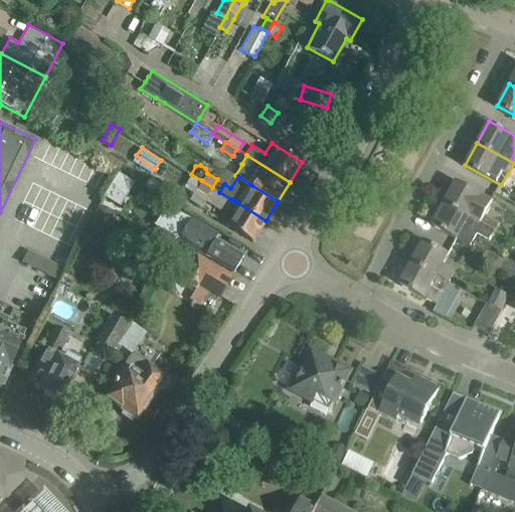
[(201,180),(196,188),(207,195),(212,187),(201,180)]
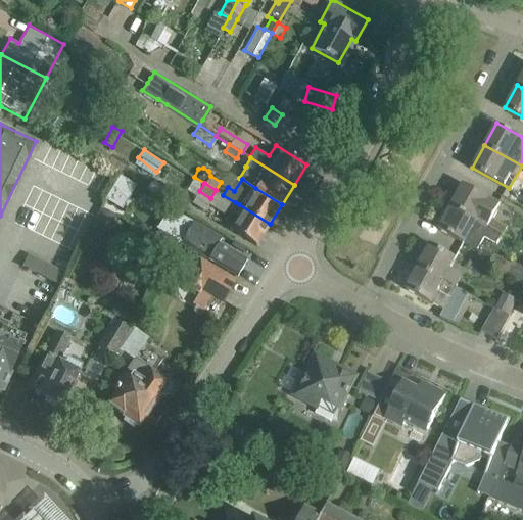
[(452,205),(502,233),(503,233),(507,225),(492,217),(501,202),(464,183),(452,205)]
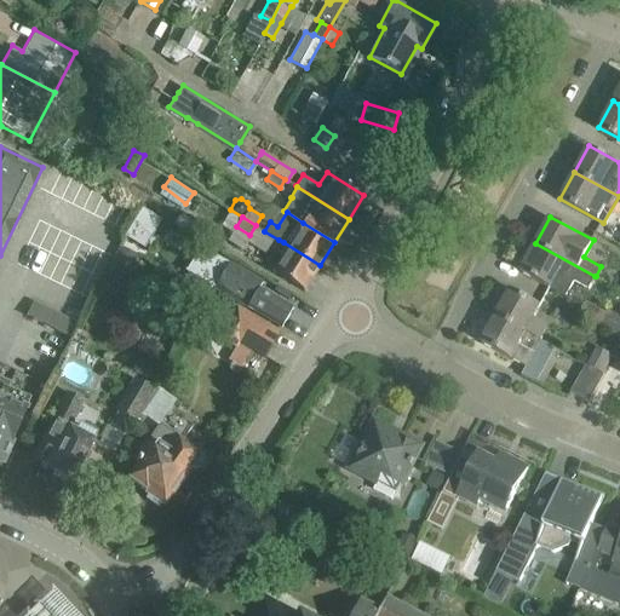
[(273,270),(283,276),(304,289),(320,265),(283,242),(277,251),(283,254),(273,270)]
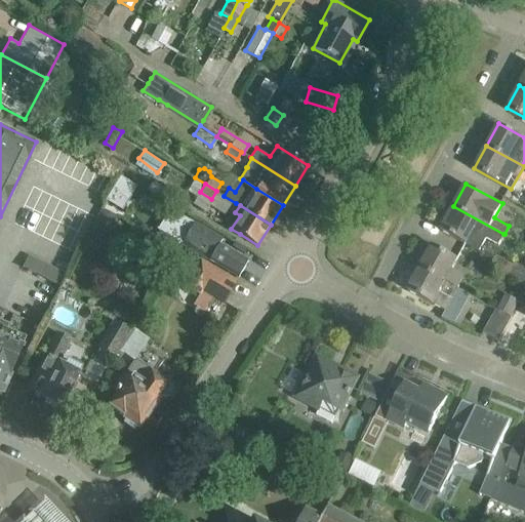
[(498,243),(503,234),(453,206),(448,214),(444,212),(438,225),(442,227),(441,229),(479,249),(486,237),(498,243)]
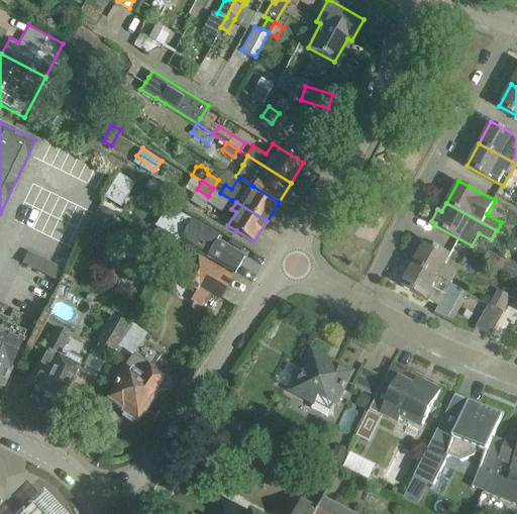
[(167,204),(154,224),(179,239),(206,255),(206,254),(217,262),(234,272),(243,257),(215,239),(218,234),(201,224),(191,218),(184,214),(167,204)]
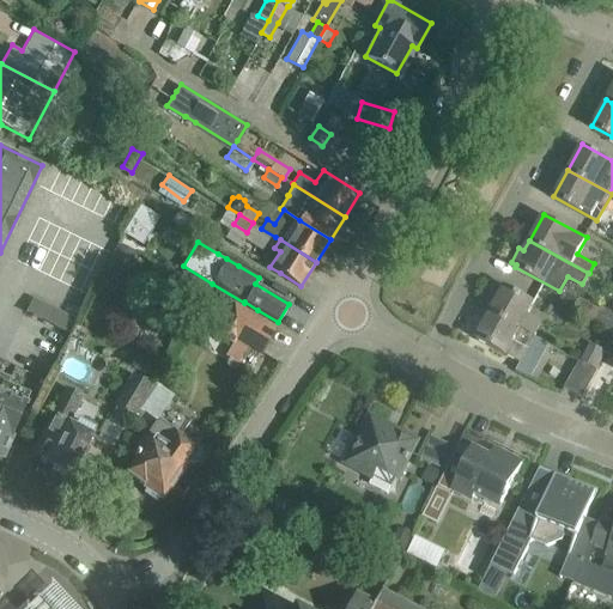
[(533,300),(526,296),(504,285),(490,311),(534,335),(541,323),(526,315),(533,300)]
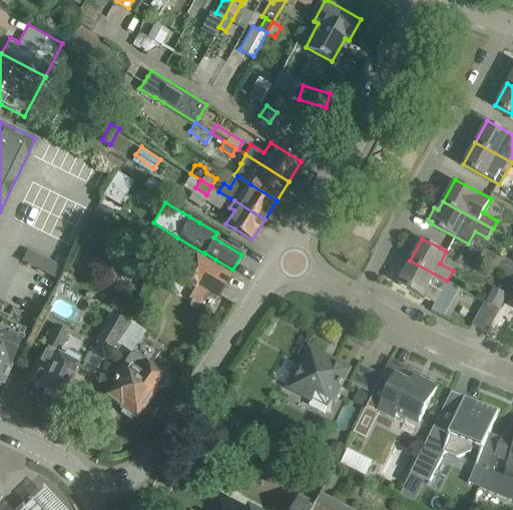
[(512,278),(512,260),(503,255),(502,258),(485,247),(479,259),(512,278)]
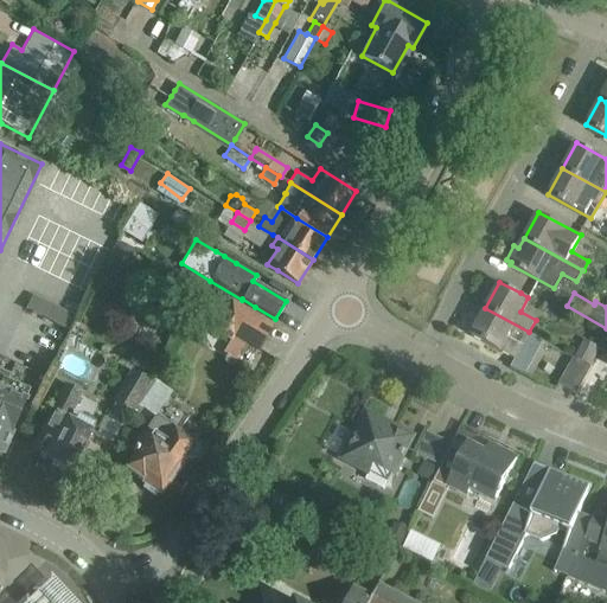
[(69,327),(75,314),(32,294),(26,307),(69,327)]
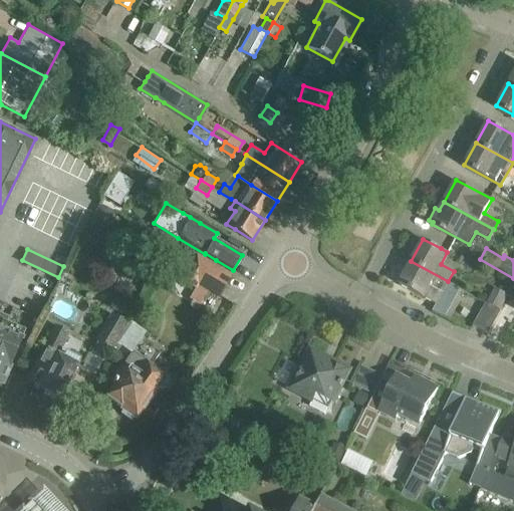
[(184,274),(202,284),(219,294),(231,274),(196,254),(184,274)]
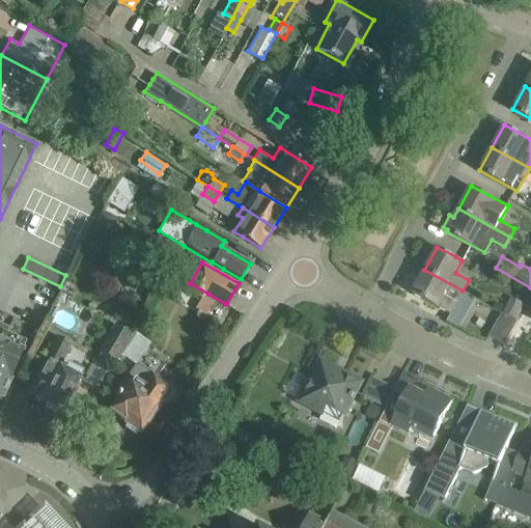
[(472,296),(463,290),(424,270),(412,293),(450,313),(456,301),(467,306),(472,296)]
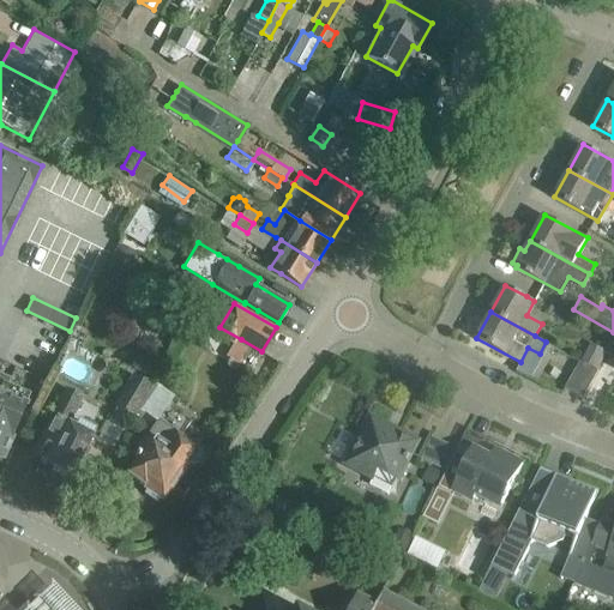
[(597,368),(607,349),(590,342),(582,360),(597,368)]
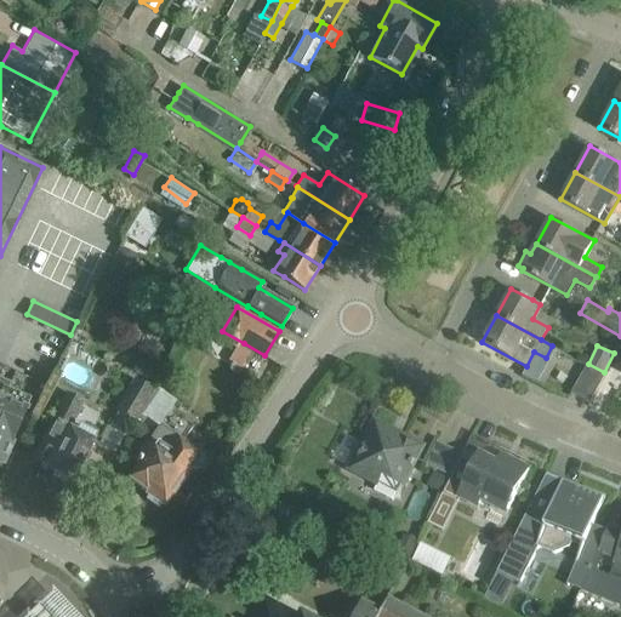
[(604,373),(604,372),(588,364),(587,363),(571,390),(590,400),(604,373)]
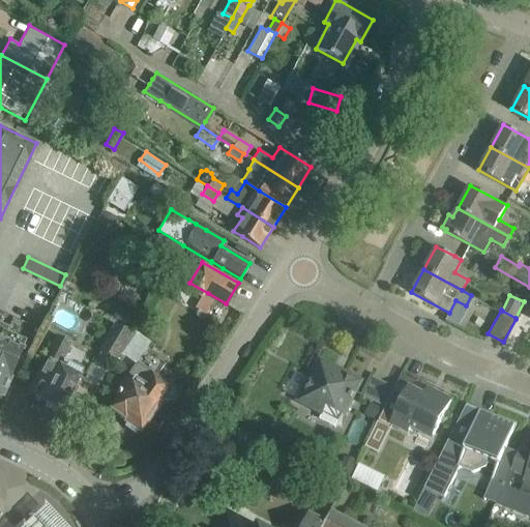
[(130,332),(114,322),(97,350),(114,360),(130,332)]
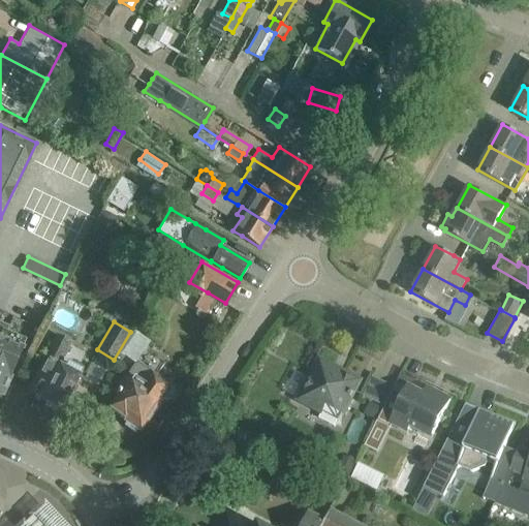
[(0,391),(1,392),(25,338),(0,328),(0,391)]
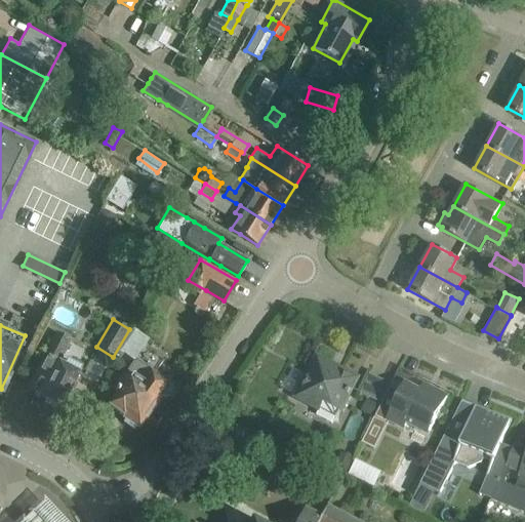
[(70,339),(56,332),(28,386),(34,389),(33,390),(42,395),(63,406),(66,406),(67,405),(69,404),(70,403),(71,400),(70,398),(69,396),(67,395),(81,367),(67,359),(64,365),(58,362),(70,339)]
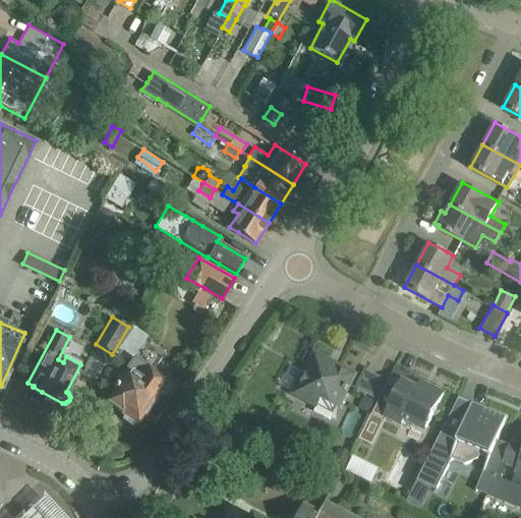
[(327,417),(330,411),(333,413),(354,373),(314,352),(293,392),(316,404),(313,410),(327,417)]
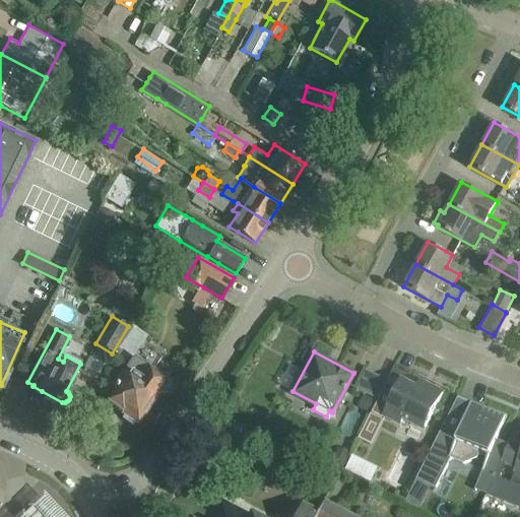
[(138,422),(159,389),(160,390),(161,390),(163,390),(164,390),(165,390),(167,390),(168,389),(168,388),(169,387),(169,386),(170,385),(170,384),(169,383),(169,381),(168,380),(167,380),(168,378),(135,356),(116,383),(115,382),(113,385),(117,387),(108,400),(126,412),(123,416),(133,422),(135,418),(138,422)]
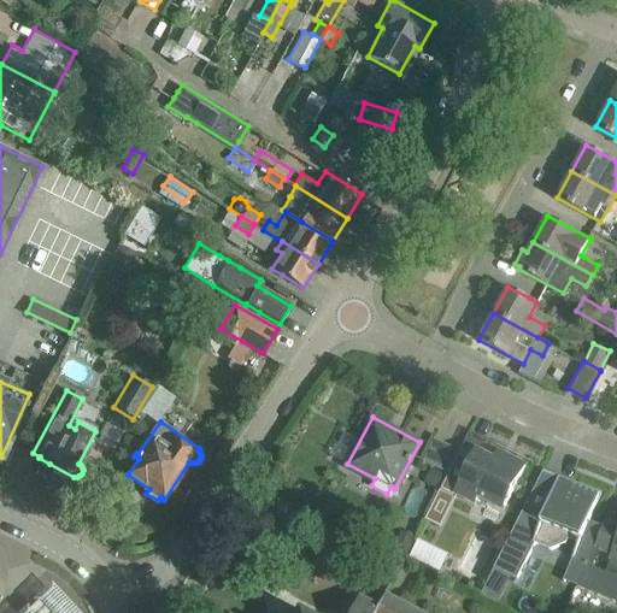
[(497,451),(493,457),(476,448),(470,458),(458,452),(439,488),(453,495),(456,491),(474,501),(476,495),(503,507),(526,463),(509,454),(507,457),(497,451)]
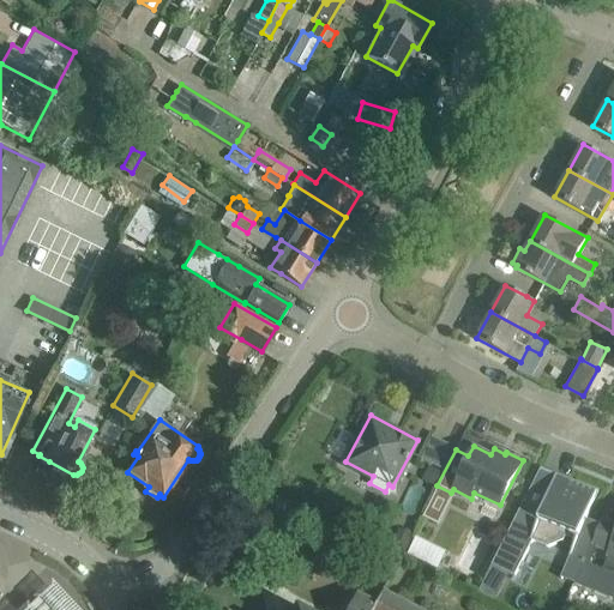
[(546,488),(553,470),(541,465),(534,483),(546,488)]
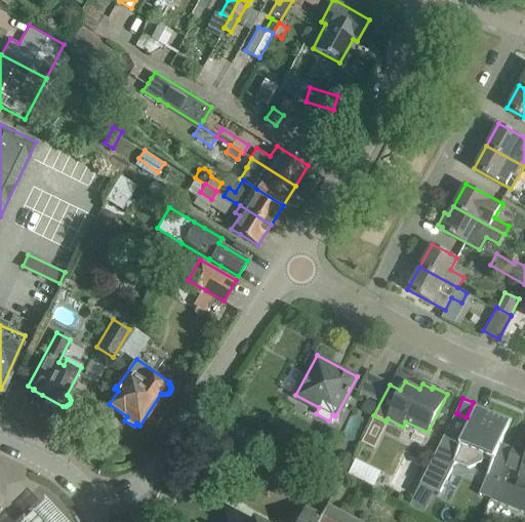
[(448,426),(420,481),(433,487),(440,491),(455,460),(469,466),(481,460),(483,456),(491,460),(486,473),(488,474),(493,459),(509,419),(510,419),(511,417),(475,403),(474,405),(475,405),(463,433),(450,427),(448,426)]
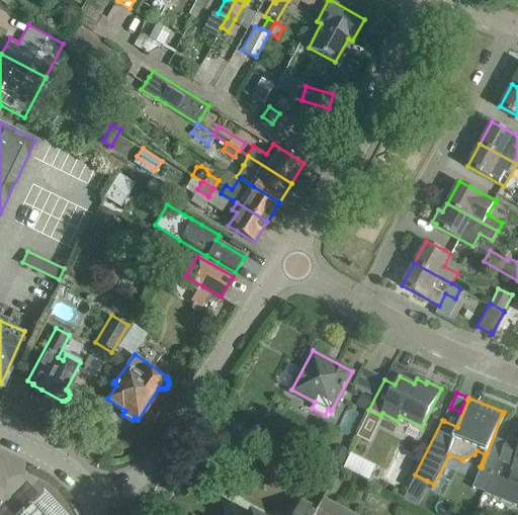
[(366,421),(359,434),(369,439),(375,426),(366,421)]
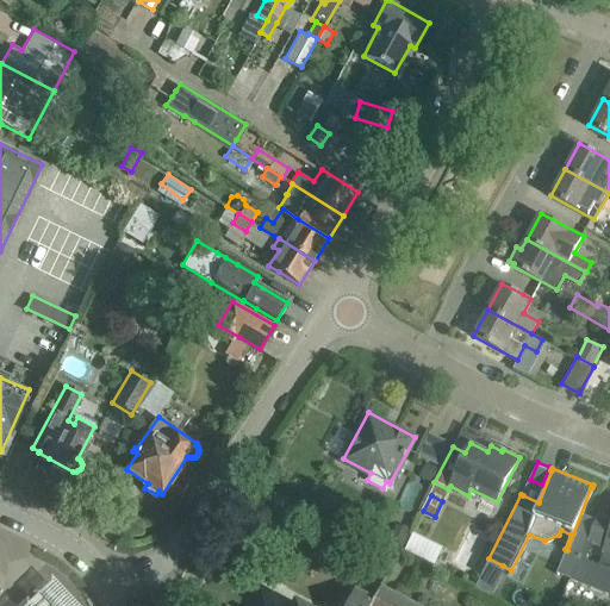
[(443,510),(430,537),(414,529),(405,545),(435,561),(456,516),(443,510)]
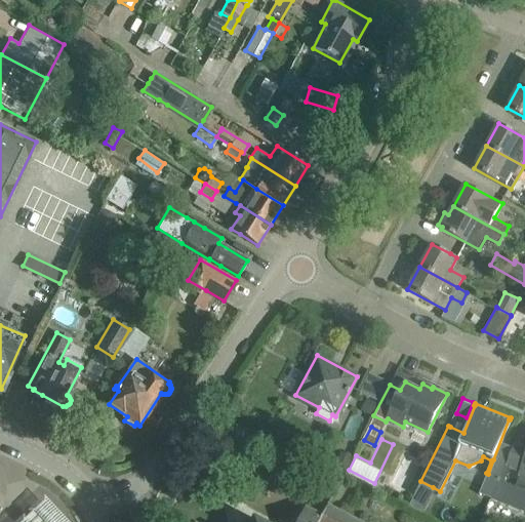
[(506,464),(505,464),(498,478),(498,479),(497,479),(490,497),(522,510),(524,511),(524,510),(524,447),(514,443),(506,464)]
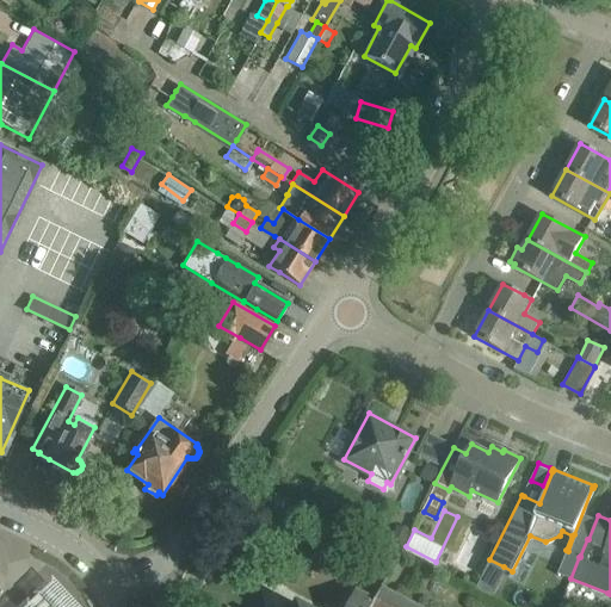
[(36,583),(10,606),(79,606),(82,605),(50,570),(36,583)]
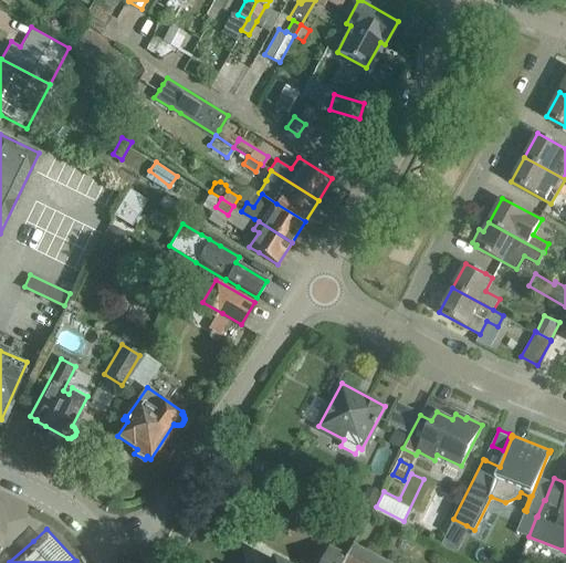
[(279,562),(271,559),(269,562),(389,562),(352,543),(345,556),(328,548),(321,562),(279,562)]
